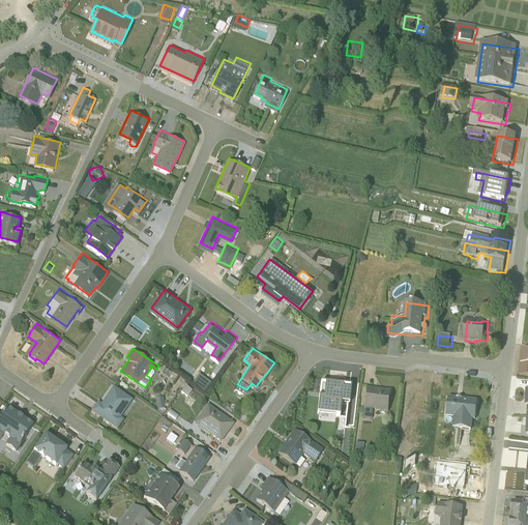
[(200,370),(194,379),(206,388),(212,379),(200,370)]
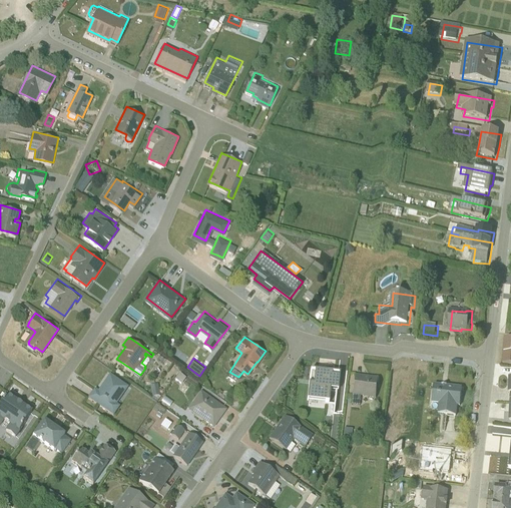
[(180,366),(175,362),(171,368),(171,369),(170,371),(162,382),(167,385),(180,366)]
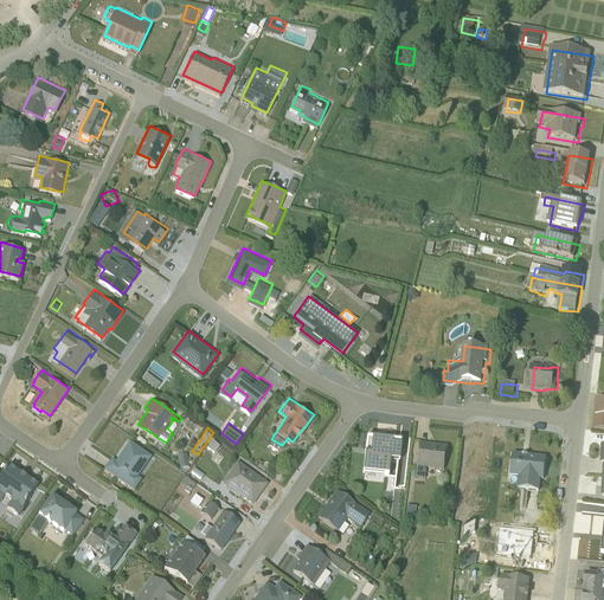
[(368,433),(365,468),(390,470),(390,466),(391,456),(399,456),(402,438),(399,439),(377,437),(377,433),(368,433)]
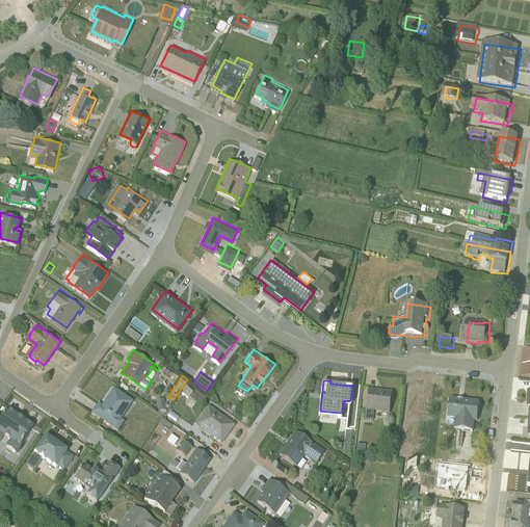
[(188,384),(183,391),(189,395),(193,389),(188,384)]
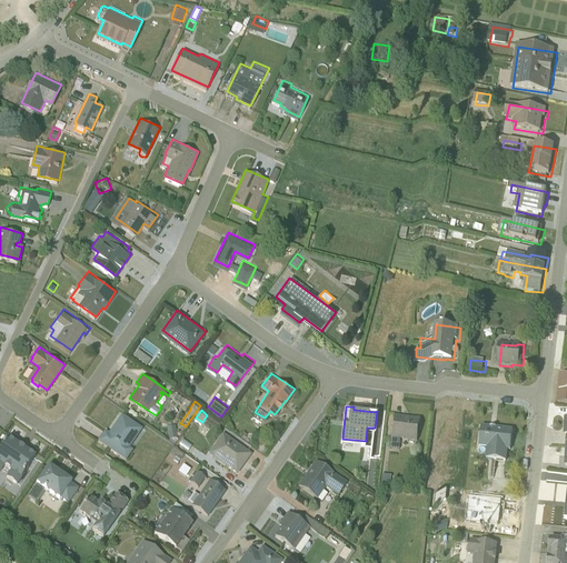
[(395,411),(390,444),(400,445),(401,435),(418,436),(421,414),(395,411)]
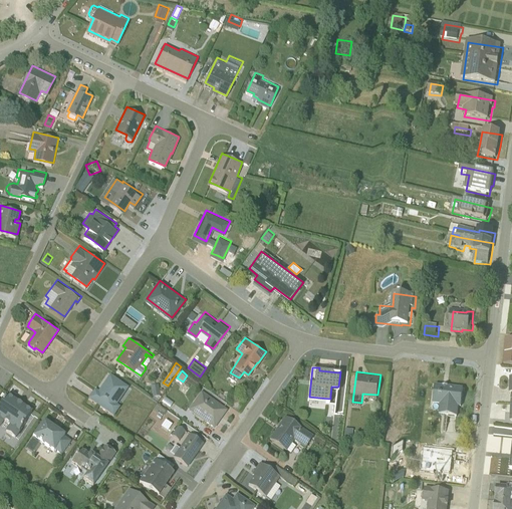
[(130,385),(111,372),(99,390),(96,388),(91,395),(114,412),(121,404),(118,401),(130,385)]
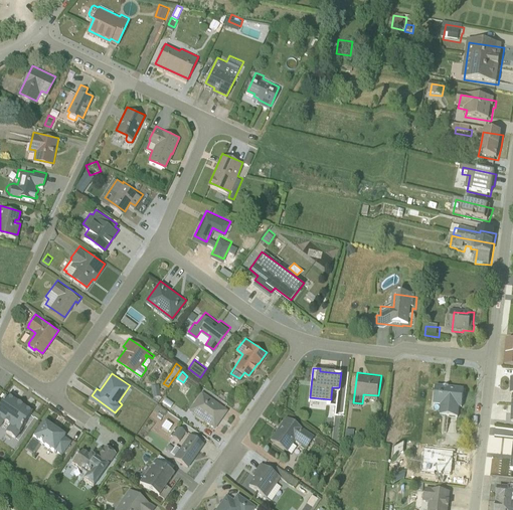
[(162,392),(161,385),(153,387),(154,394),(154,395),(158,398),(159,397),(155,394),(162,392)]
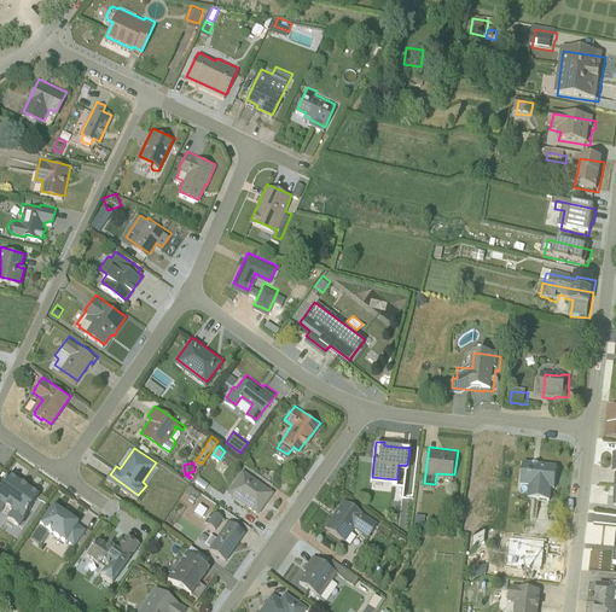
[(530,501),(552,503),(553,491),(557,491),(561,471),(526,466),(526,467),(523,489),(532,490),(530,501)]
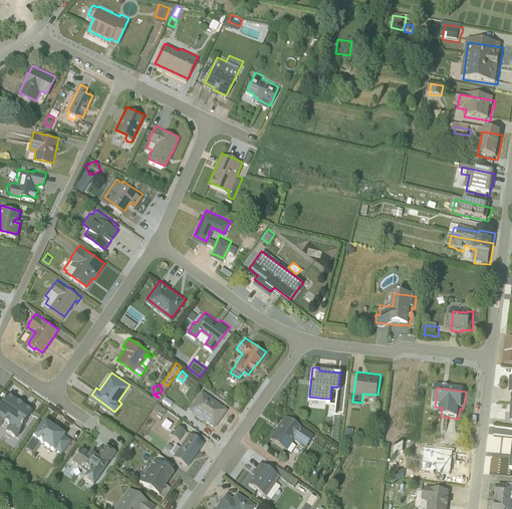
[(203,389),(190,407),(216,425),(228,407),(203,389)]
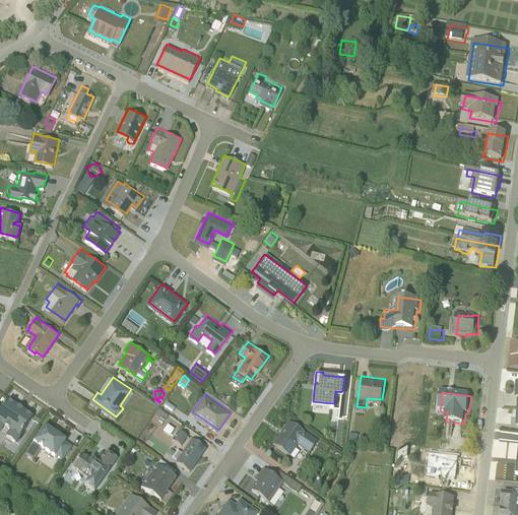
[(0,407),(0,427),(0,428),(5,422),(11,426),(7,433),(16,439),(34,413),(8,396),(0,407)]
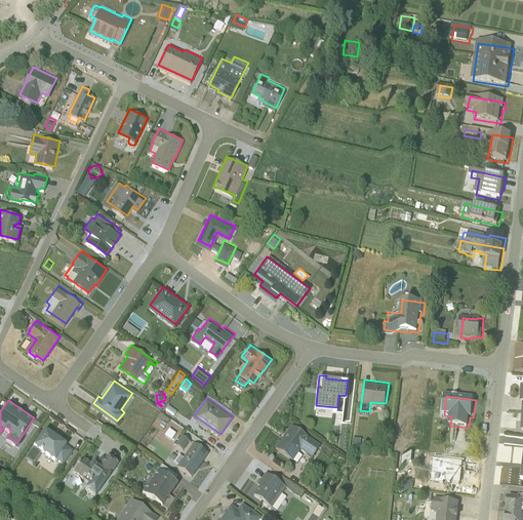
[(171,416),(161,409),(157,415),(162,420),(161,422),(165,425),(168,421),(169,421),(171,416)]
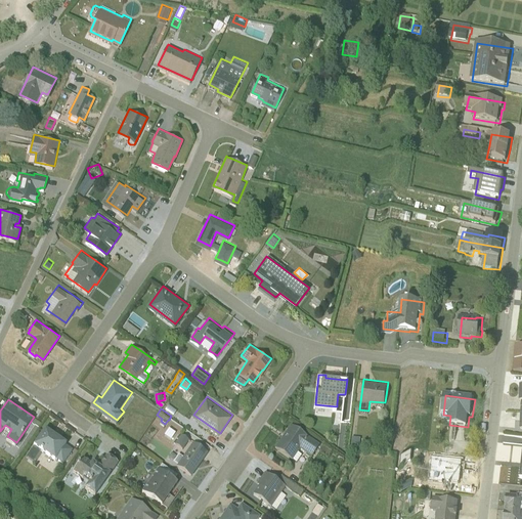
[(292,422),(276,444),(297,459),(302,451),(299,448),(301,445),(312,453),(320,441),(292,422)]
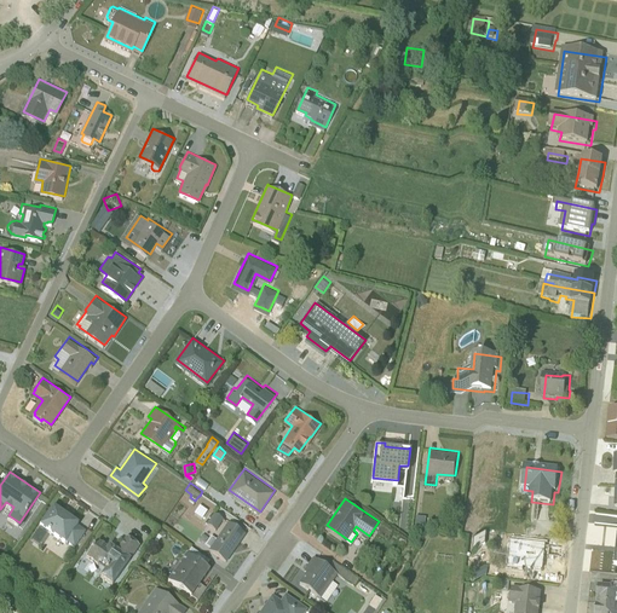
[(55,502),(41,522),(65,539),(68,538),(75,543),(86,527),(79,521),(80,520),(55,502)]
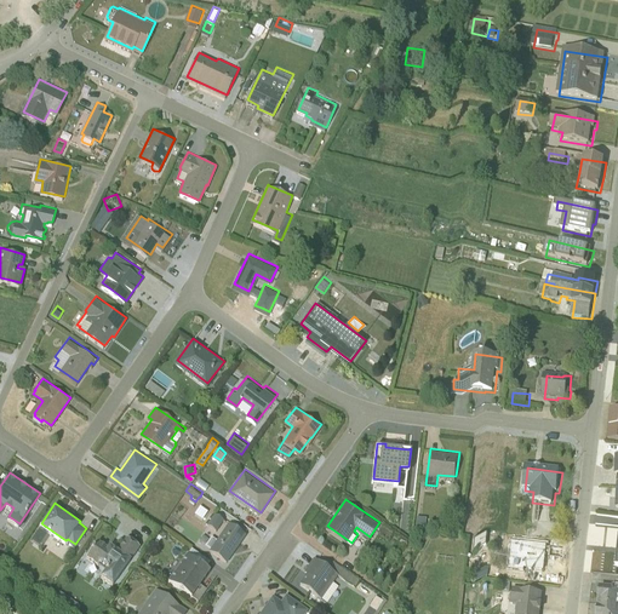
[(216,511),(209,521),(217,528),(224,517),(216,511)]
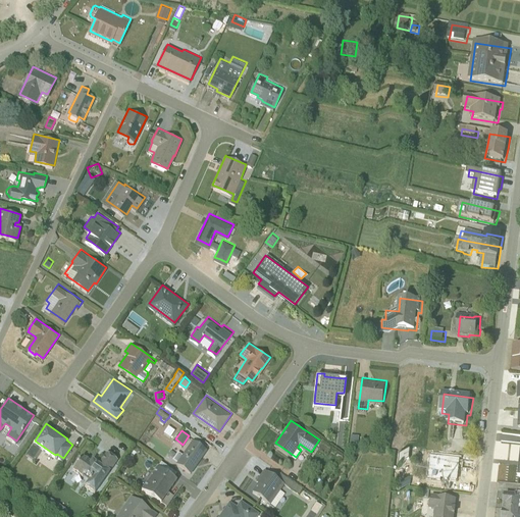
[(172,457),(177,460),(177,461),(192,471),(208,448),(193,438),(184,452),(178,449),(172,457)]
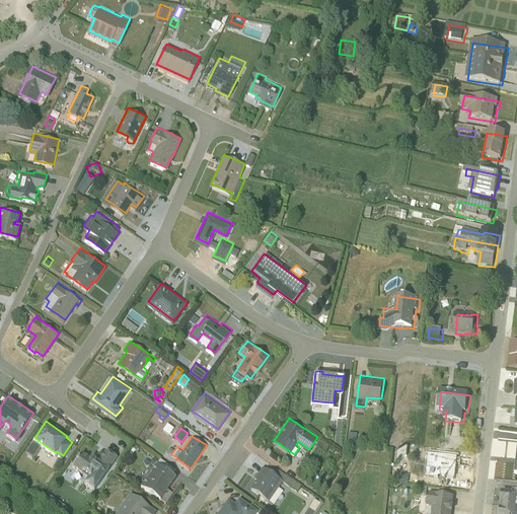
[(73,462),(88,473),(84,480),(95,487),(118,454),(107,446),(99,458),(92,453),(91,455),(82,449),(73,462)]
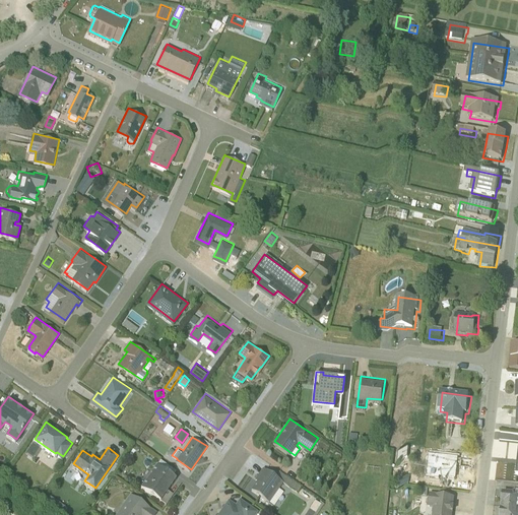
[(157,462),(151,469),(152,470),(148,476),(147,476),(142,484),(167,501),(174,491),(169,488),(171,484),(177,475),(174,473),(157,462)]
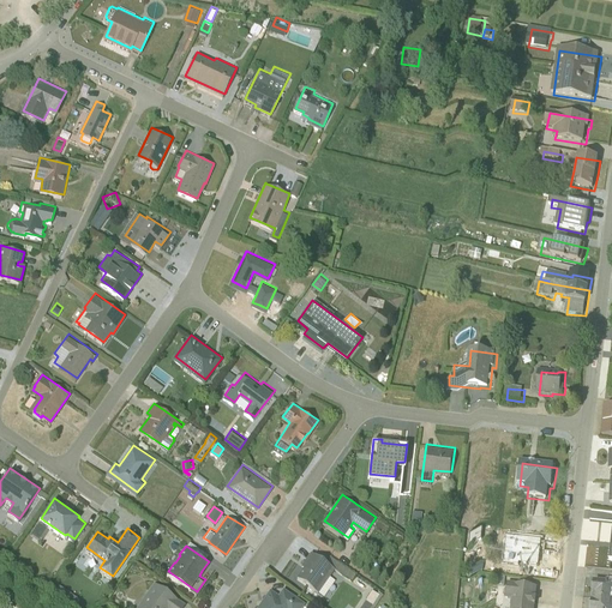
[(325,559),(312,549),(303,563),(305,565),(299,575),(319,589),(321,589),(325,593),(336,576),(331,572),(336,566),(353,577),(358,571),(330,552),(325,559)]
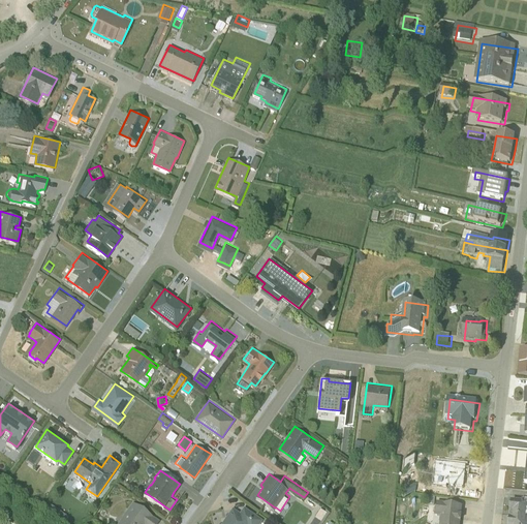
[(51,504),(64,517),(68,512),(55,500),(51,504)]
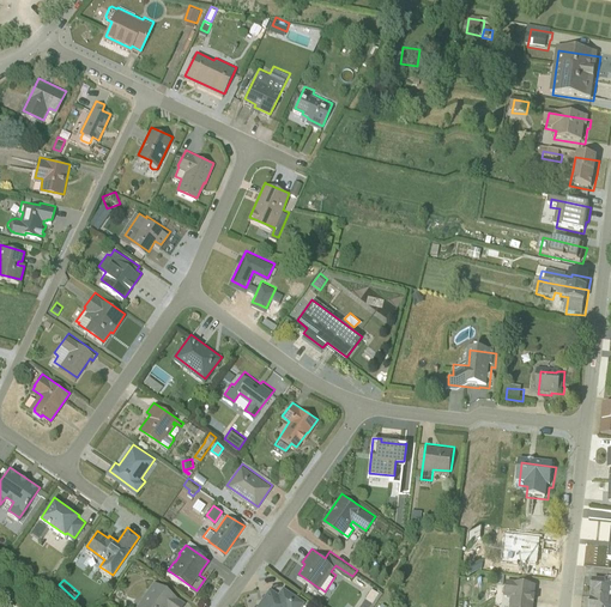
[(156,580),(135,606),(181,606),(186,600),(156,580)]
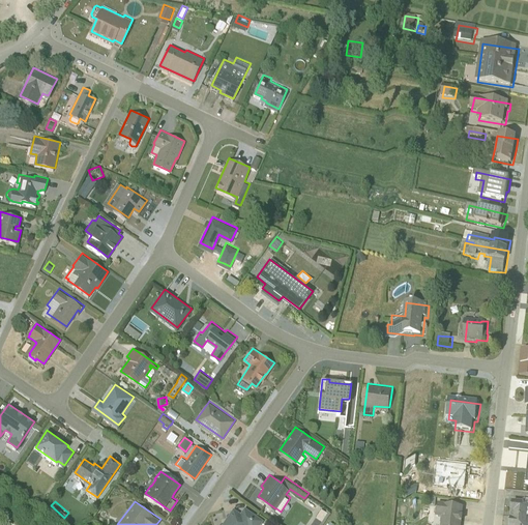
[(515,504),(514,519),(527,520),(527,503),(526,503),(525,505),(515,504)]
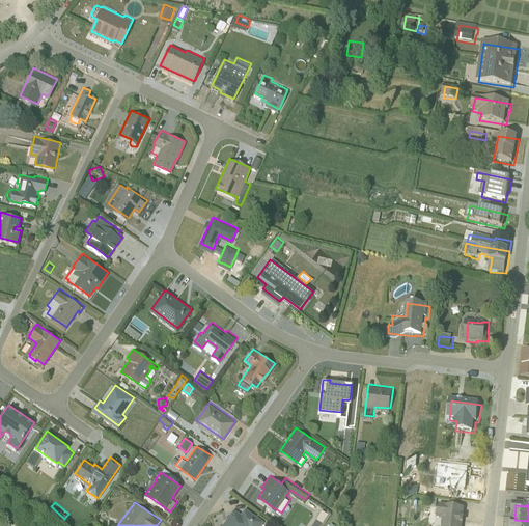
[(259,525),(265,519),(246,506),(242,511),(234,507),(221,525),(259,525)]
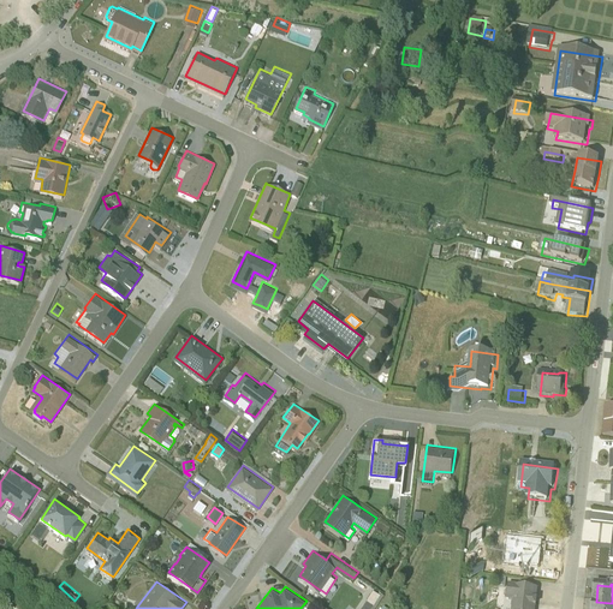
[(370,608),(382,590),(375,586),(364,605),(370,608)]
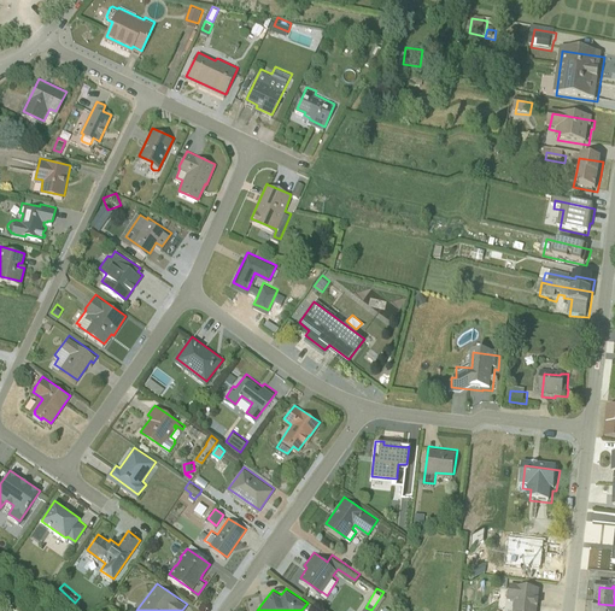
[(515,610),(539,610),(543,593),(513,588),(510,605),(516,606),(515,610)]
